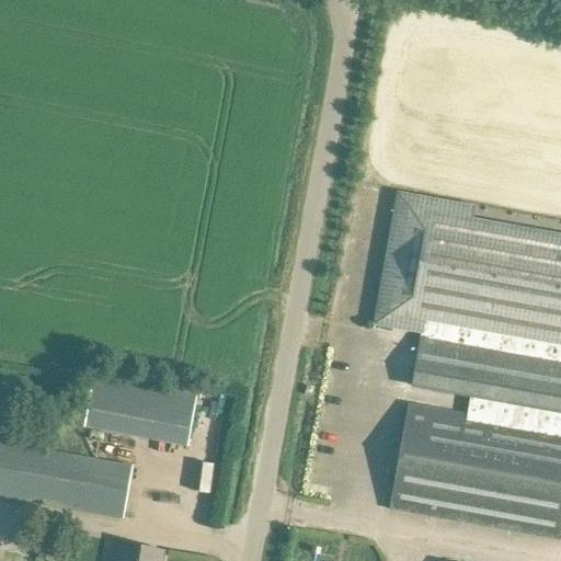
[(408,209),(389,316),(424,321),(421,339),(420,339),(411,386),(470,397),(467,416),(408,405),(389,510),(560,540),(560,236),(473,220),(443,215),(408,209)]
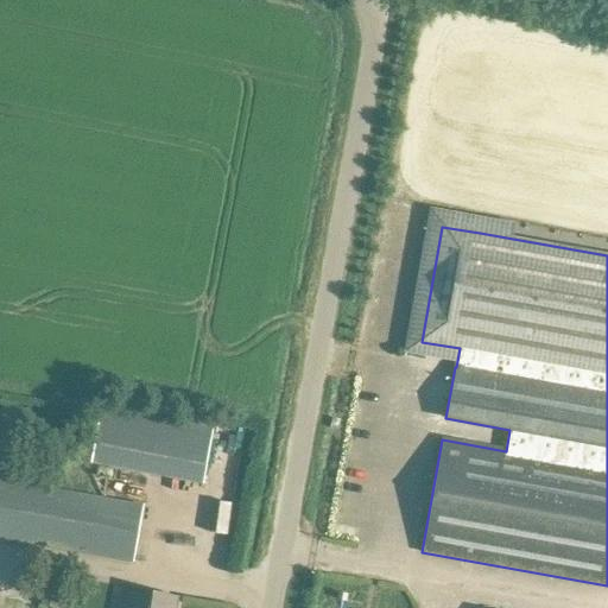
[(90,463),(179,481),(203,485),(214,424),(102,403),(90,463)]
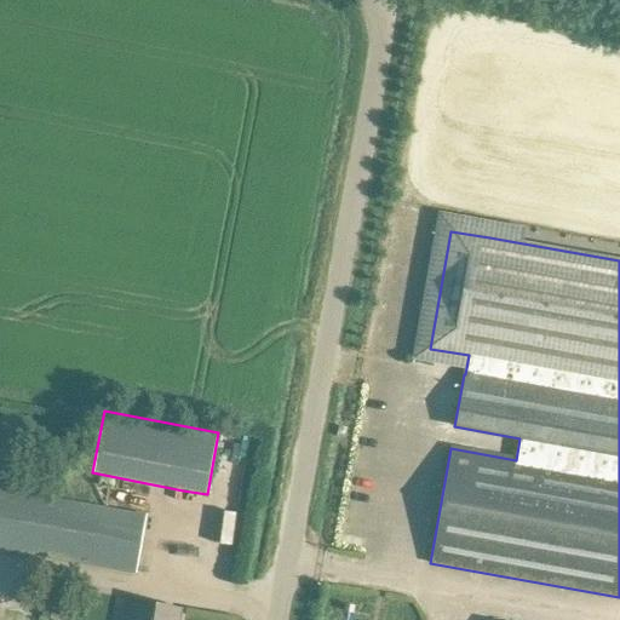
[(0,549),(112,569),(135,573),(145,517),(0,491),(0,549)]
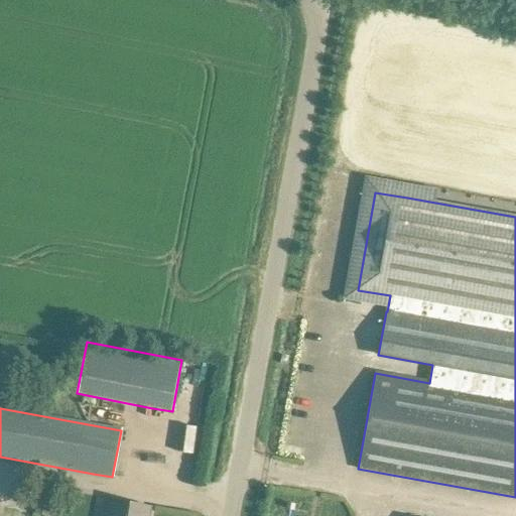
[(0,515),(4,515),(10,489),(0,487),(0,515)]
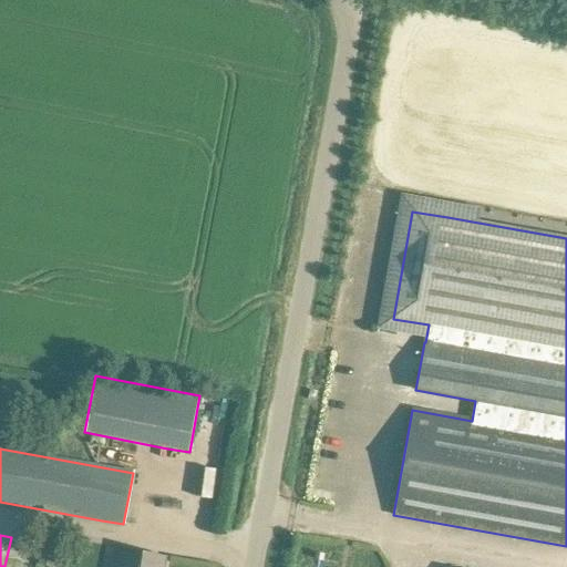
[(163,566),(165,558),(116,549),(114,563),(121,564),(120,566),(163,566)]
